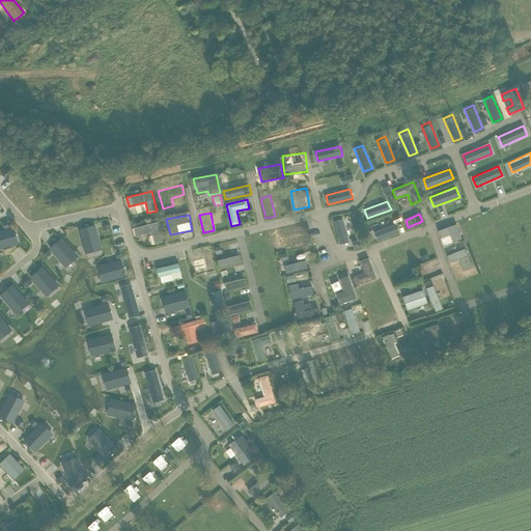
[(339,244),(348,242),(342,218),(333,220),(339,244)]
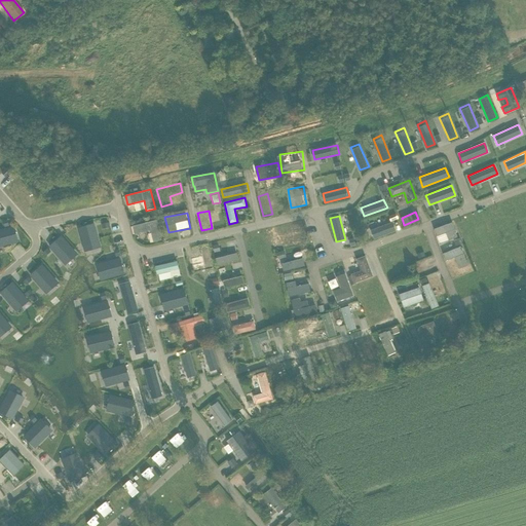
[(153,241),(162,239),(157,220),(133,226),(135,234),(150,230),(153,241)]
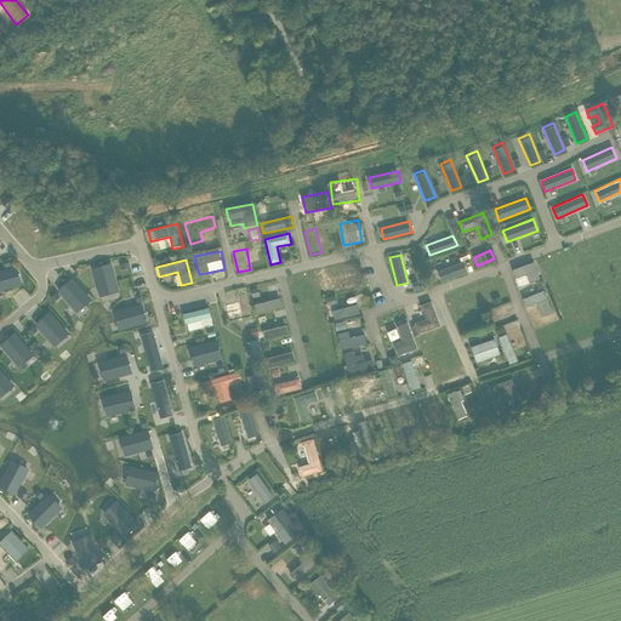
[(119,289),(110,261),(92,266),(101,294),(119,289)]
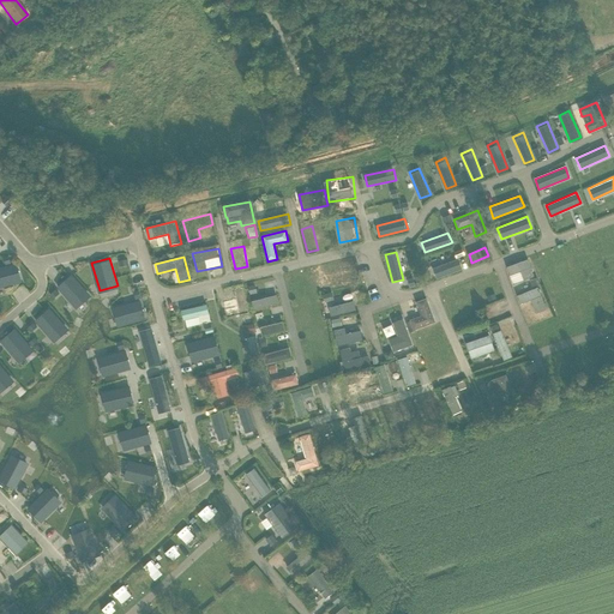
[(431,269),(435,278),(462,268),(458,258),(431,269)]
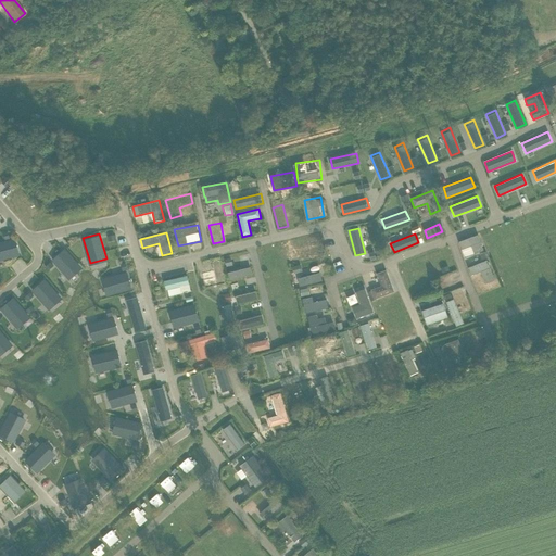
[(489,283),(497,280),(481,234),(459,241),(465,257),(477,254),(480,263),(470,266),(474,275),(484,272),(489,283)]
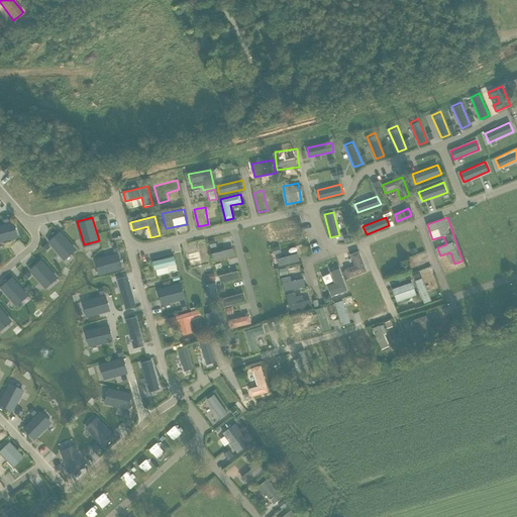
[(0,240),(18,236),(14,221),(0,225),(0,240)]
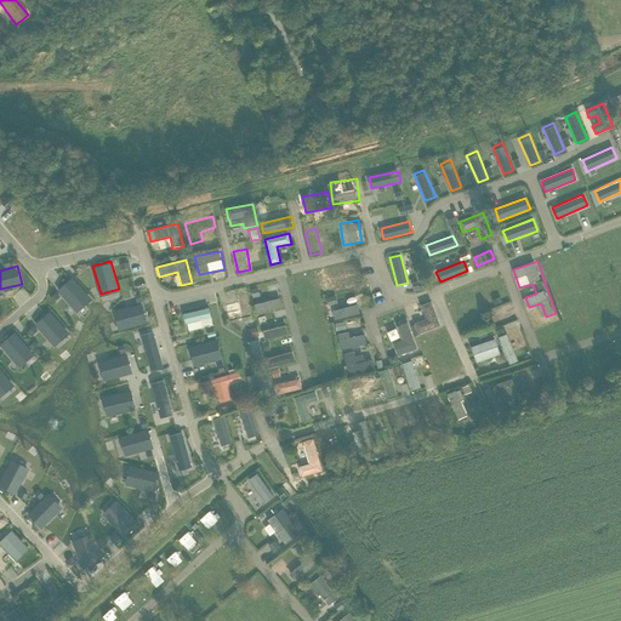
[(91,297),(72,275),(57,288),(77,309),(91,297)]
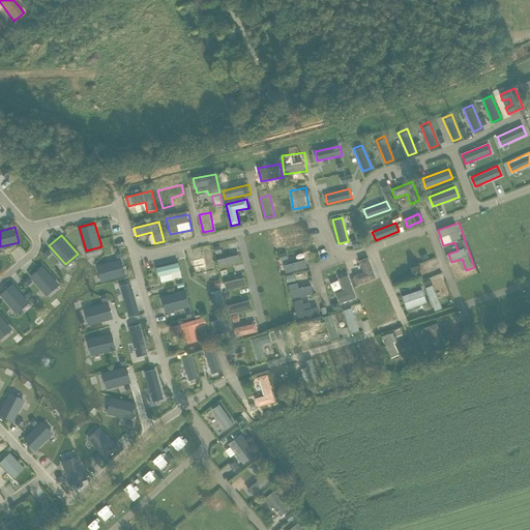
[(276,239),(277,248),(306,243),(305,235),(276,239)]
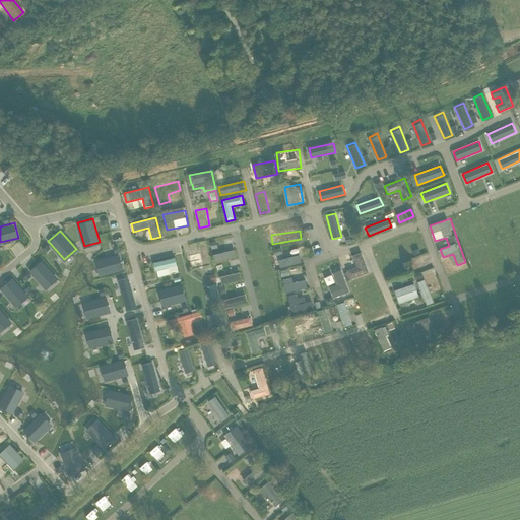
[(100,274),(123,268),(120,253),(95,259),(100,274)]
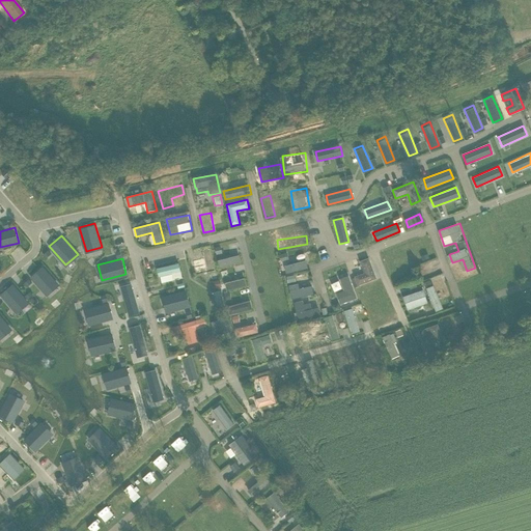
[(155,282),(168,278),(163,258),(143,263),(145,271),(151,273),(155,282)]
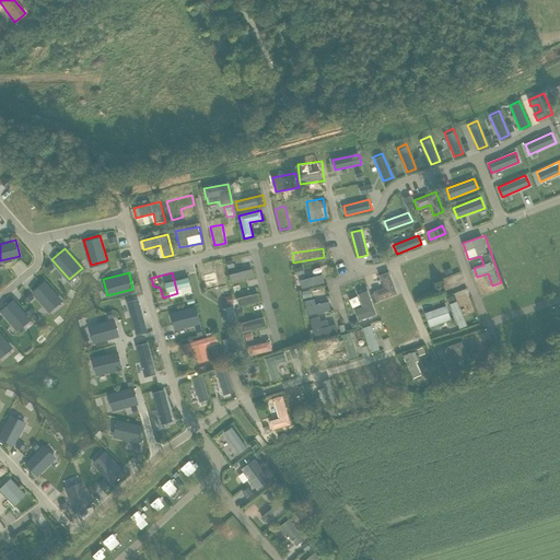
[(377,302),(397,294),(388,272),(378,276),(384,288),(373,292),(374,293),(370,294),(373,304),(377,303),(377,302)]
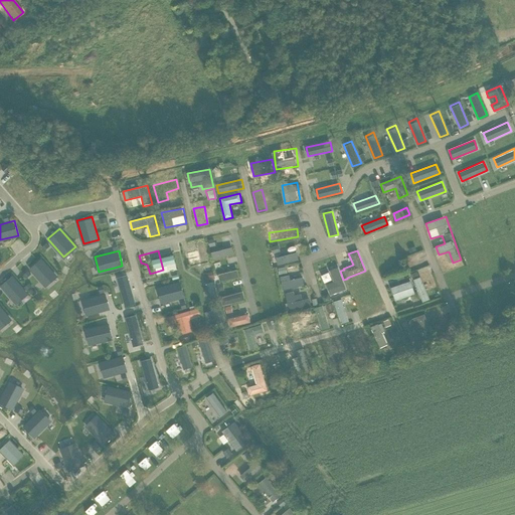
[(278,264),(300,262),(299,253),(277,255),(278,264)]
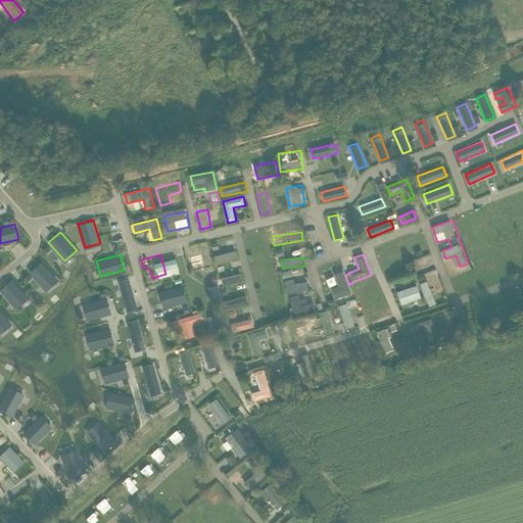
[(58,279),(42,260),(30,271),(47,289),(58,279)]
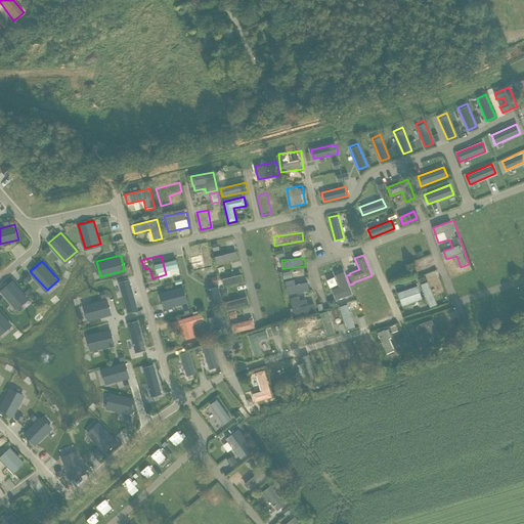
[(209,277),(216,275),(214,267),(208,269),(209,277)]
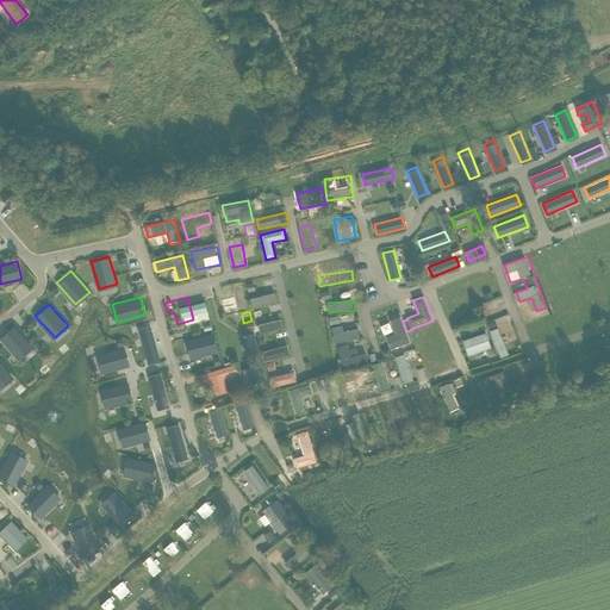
[(302,340),(328,332),(327,327),(318,329),(317,323),(298,328),(302,340)]
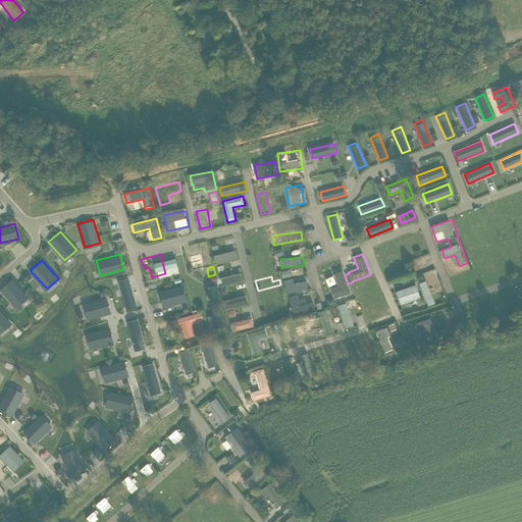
[(123,293),(127,310),(137,308),(128,279),(119,282),(122,294),(123,293)]
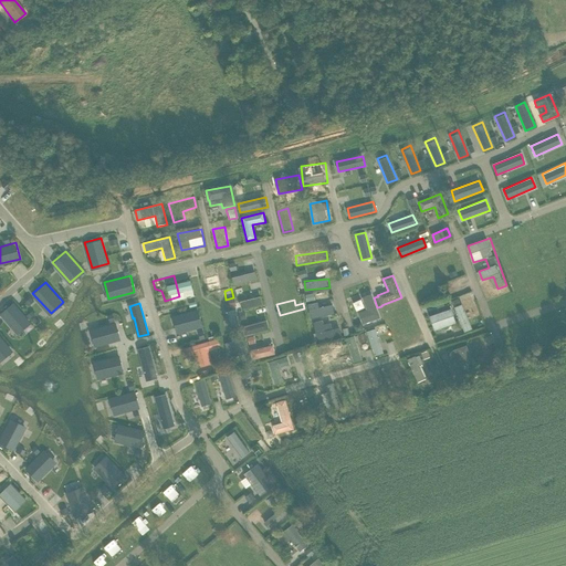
[(332,305),(318,307),(317,303),(307,305),(311,320),(334,314),(332,305)]
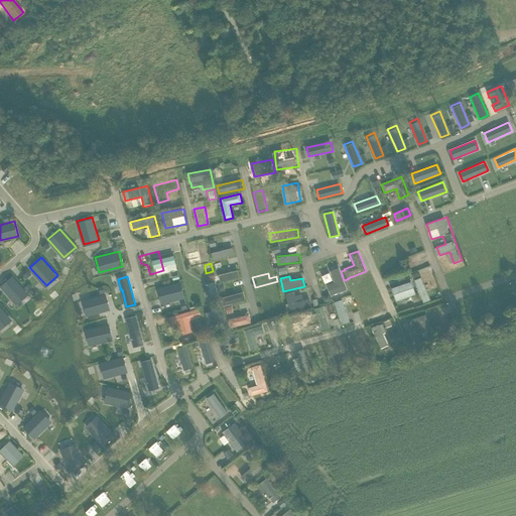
[(422,303),(431,300),(424,276),(415,279),(422,303)]
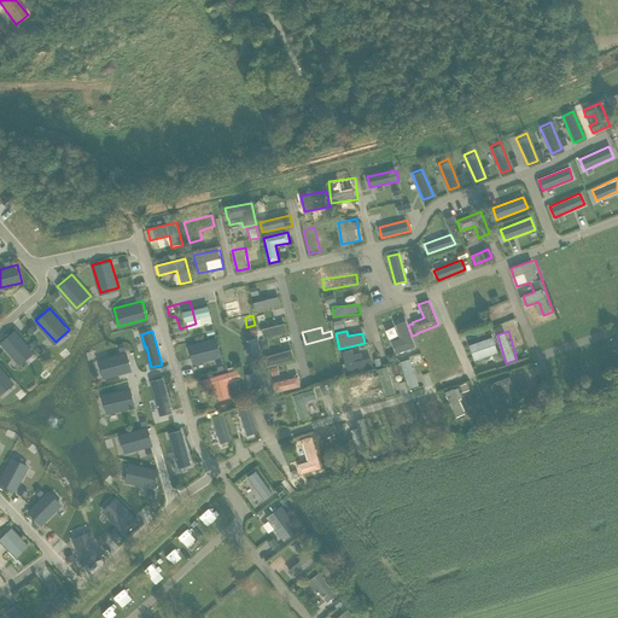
[(15,332),(1,343),(18,363),(33,353),(15,332)]
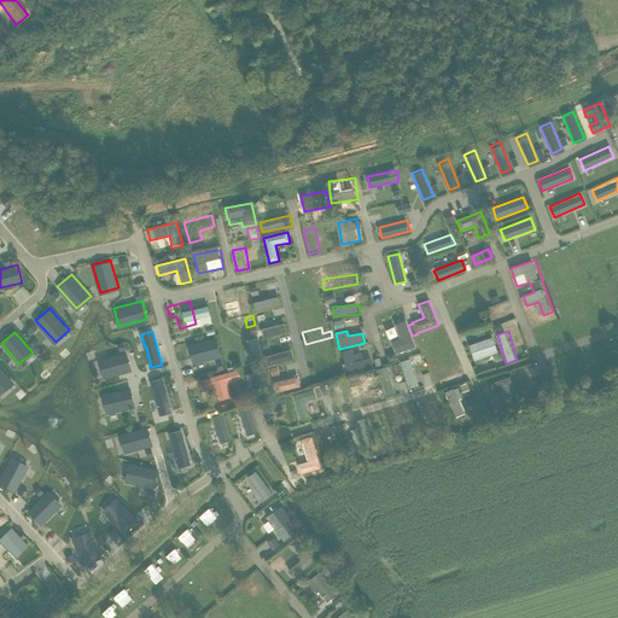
[(617,362),(617,345),(614,333),(596,338),(605,367),(617,362)]
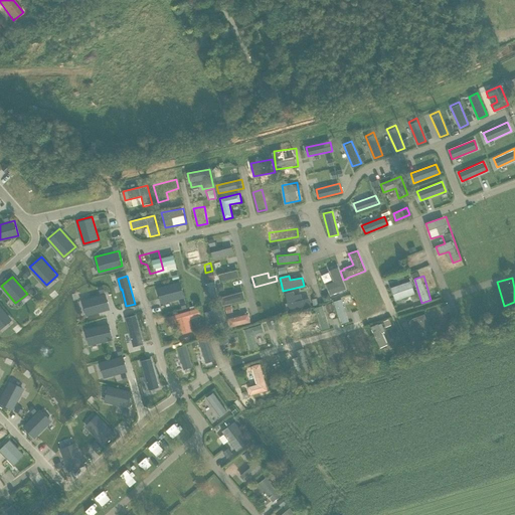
[(412,280),(389,287),(394,302),(417,295),(412,280)]
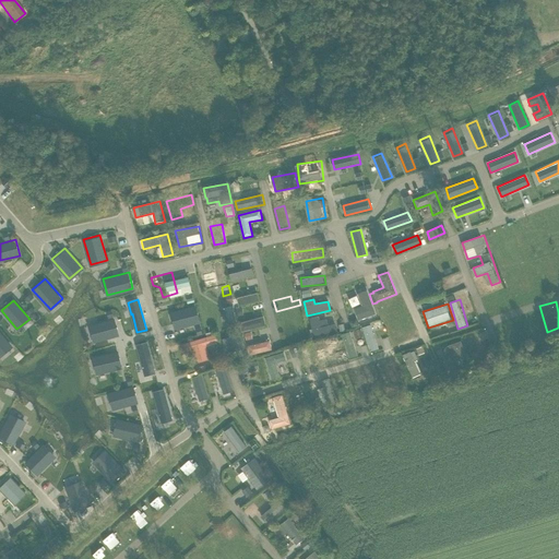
[(195,305),(170,311),(175,328),(200,321),(195,305)]
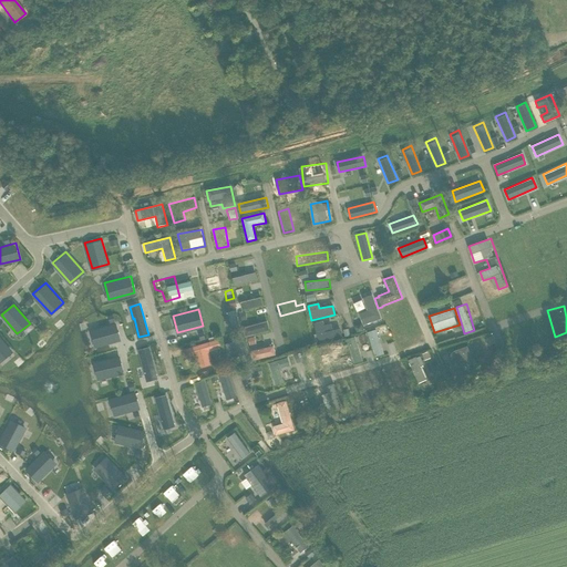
[(246,337),(267,330),(264,319),(250,322),(251,328),(244,330),(246,337)]
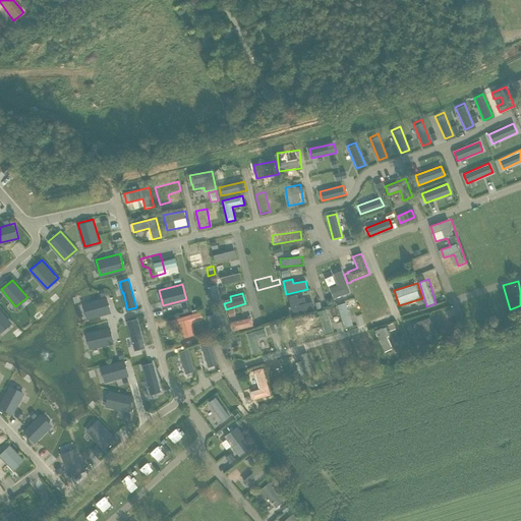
[(288,296),(291,344),(302,343),(301,334),(307,333),(306,324),(315,323),(314,310),(315,310),(315,301),(306,302),(305,295),(288,296)]
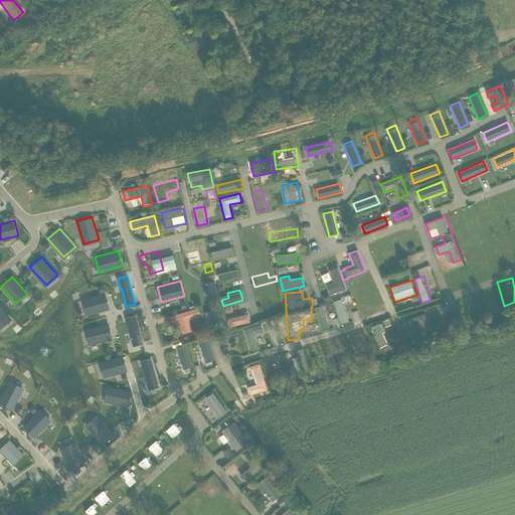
[(106,293),(82,300),(87,315),(110,308),(106,293)]
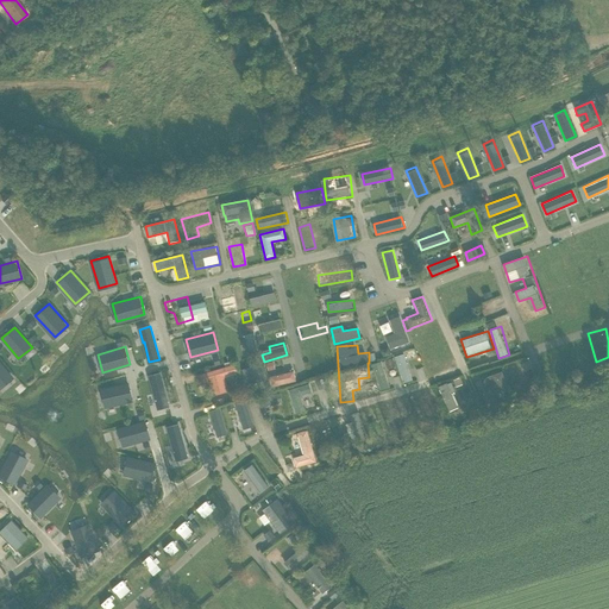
[(389,347),(381,351),(383,358),(391,356),(389,347)]
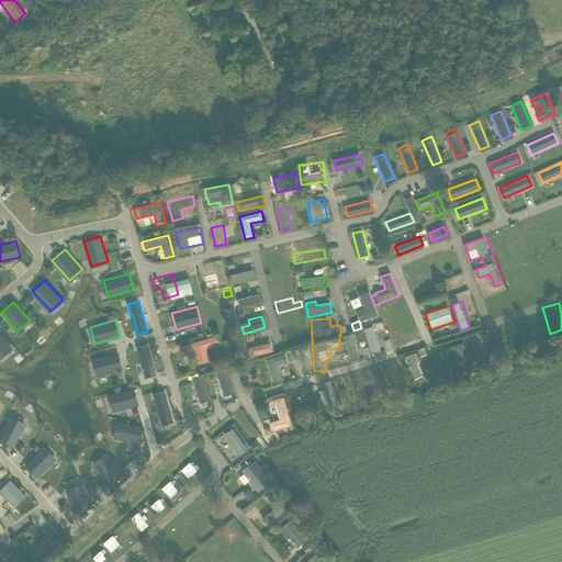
[(412,323),(389,330),(397,352),(409,348),(405,334),(415,330),(412,323)]
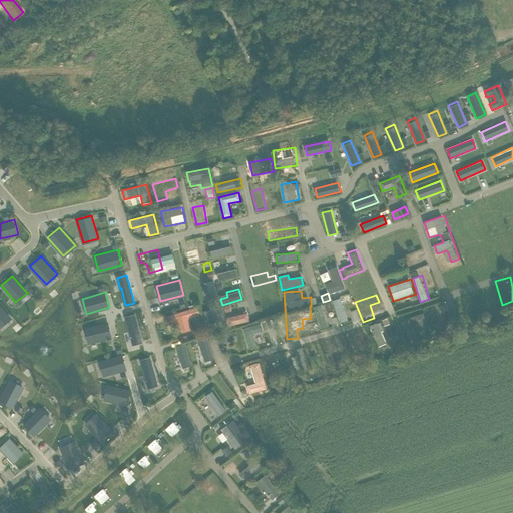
[(336,311),(340,323),(348,320),(340,297),(331,301),(335,312),(336,311)]
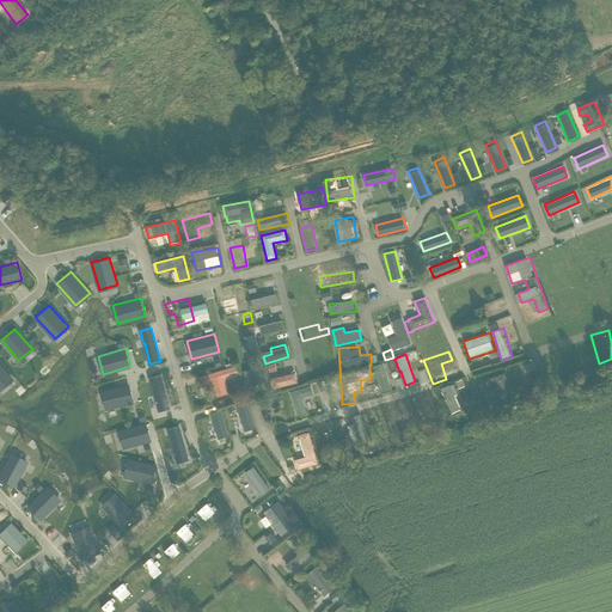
[(378,378),(381,392),(391,389),(383,361),(372,365),(377,378),(378,378)]
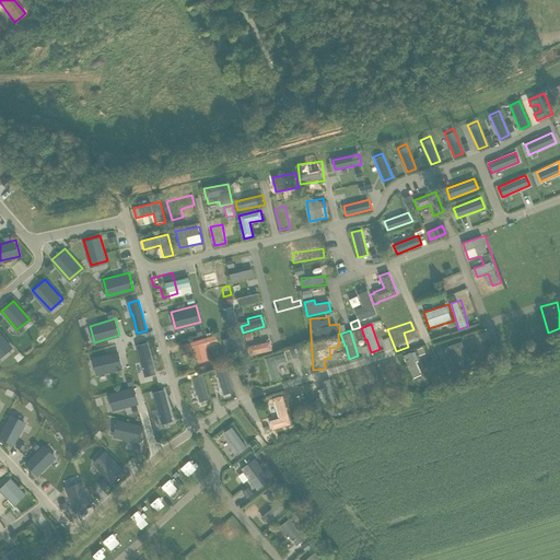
[(0,334),(0,357),(6,352),(3,351),(10,346),(0,334)]
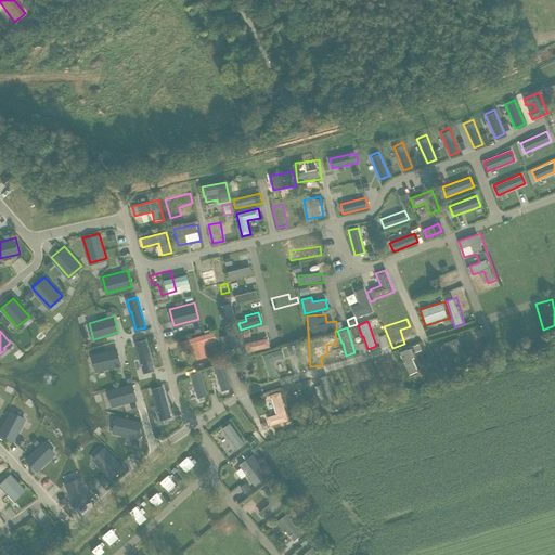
[(205,344),(218,340),(215,332),(180,343),(182,350),(190,348),(194,361),(208,357),(205,344)]
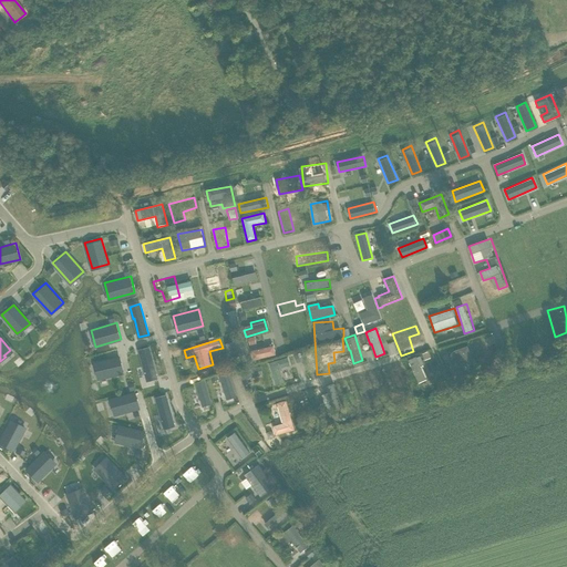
[(229,359),(248,354),(245,339),(226,344),(229,359)]
